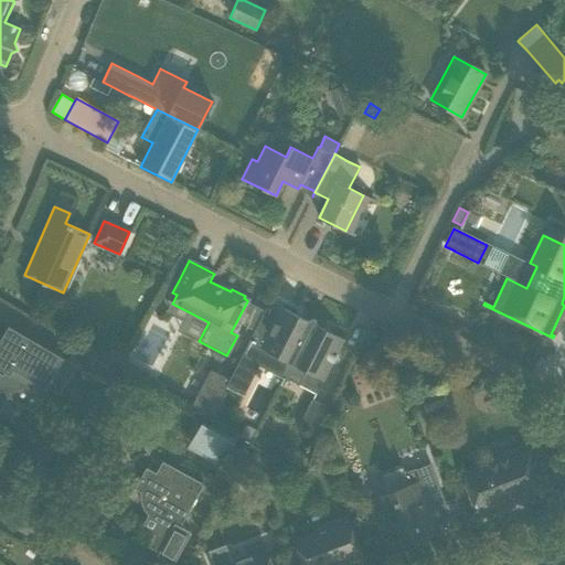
[(247,301),(237,320),(252,327),(260,308),(247,301)]
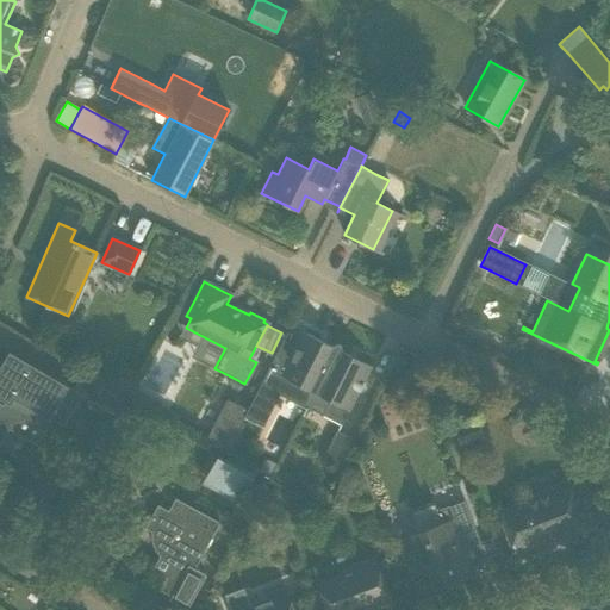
[(282,341),(251,403),(266,410),(275,391),(307,408),(340,344),(338,343),(331,347),(303,332),(296,348),(282,341)]
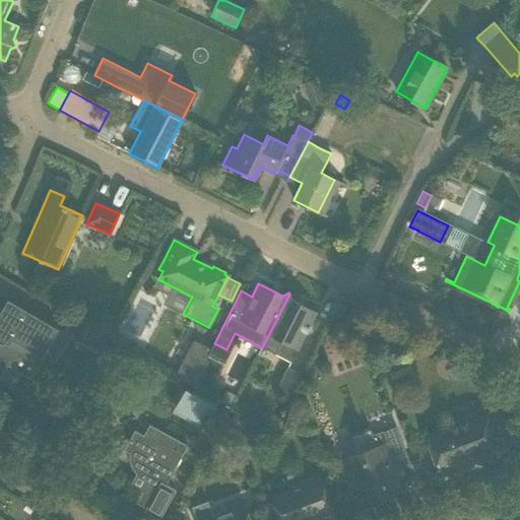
[(289,294),(262,347),(275,353),(281,341),(297,349),(307,330),(316,312),(293,301),(290,294),(289,294)]
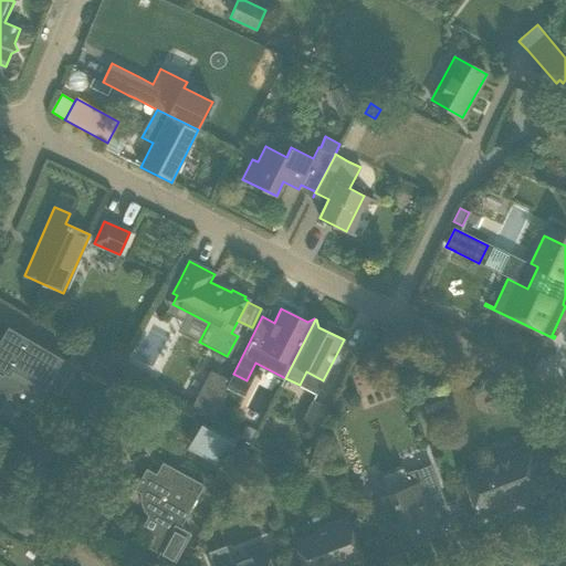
[(0,411),(11,392),(25,388),(41,397),(46,387),(60,394),(75,366),(107,384),(109,379),(125,388),(130,378),(132,376),(77,345),(67,360),(8,326),(0,339),(0,369),(4,373),(2,376),(0,374),(0,411)]
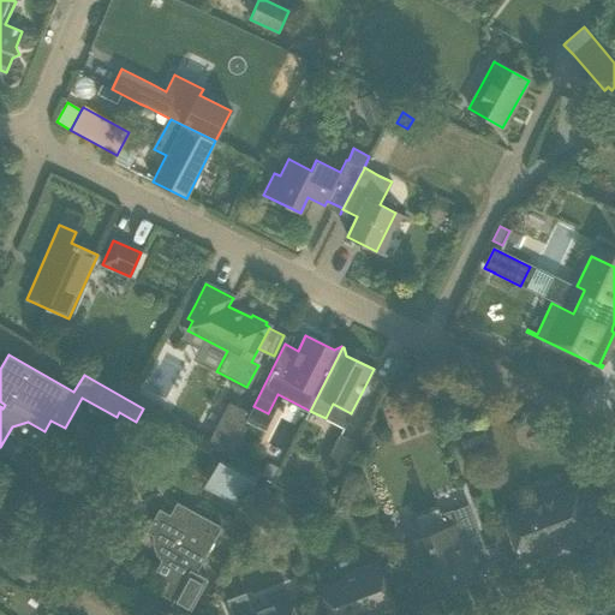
[(138,392),(132,402),(139,406),(143,408),(156,416),(162,405),(138,392)]
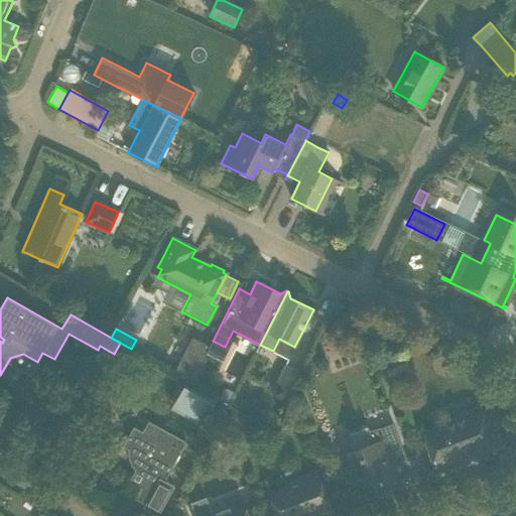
[(177,371),(198,376),(206,344),(185,339),(177,371)]
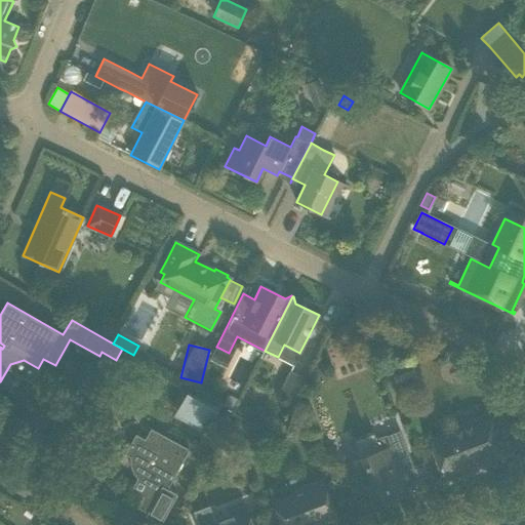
[(116,360),(115,362),(124,367),(125,366),(126,367),(132,357),(130,356),(121,351),(116,360)]
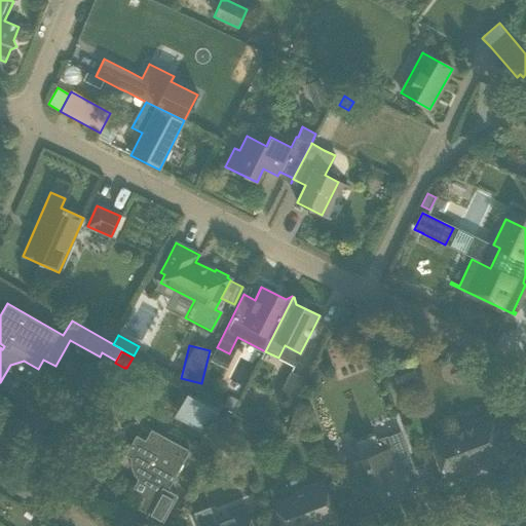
[(290,401),(302,377),(291,372),(278,396),(290,401)]
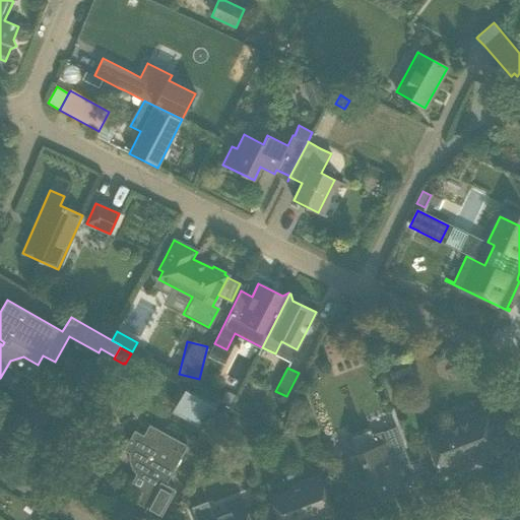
[(226,389),(220,400),(229,405),(235,394),(226,389)]
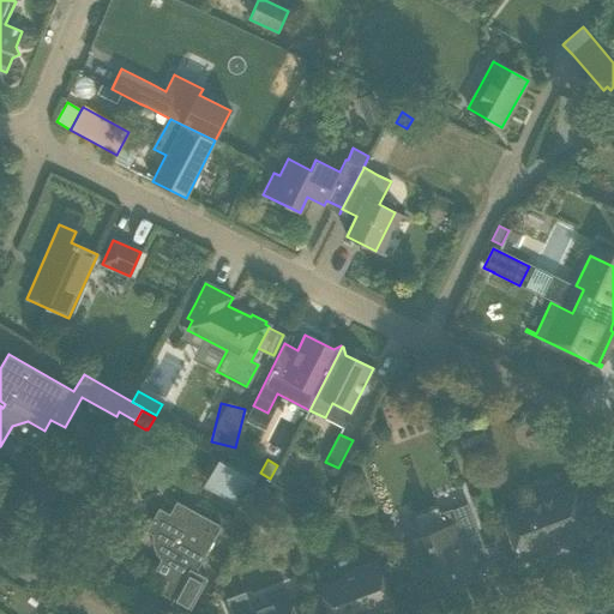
[(238,509),(256,482),(221,461),(203,487),(238,509)]
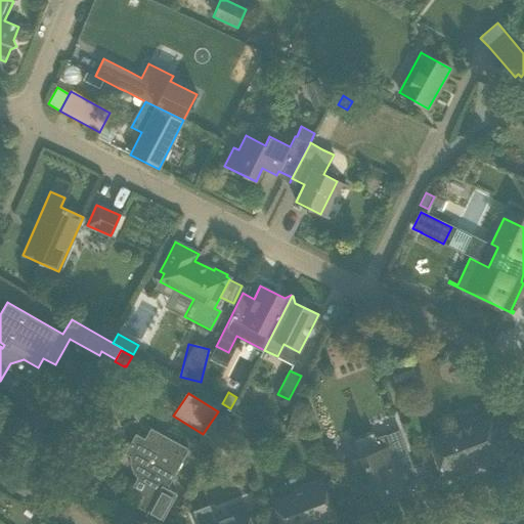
[(430,441),(435,455),(442,475),(483,459),(485,463),(509,454),(492,412),(490,413),(491,417),(473,425),(430,441)]
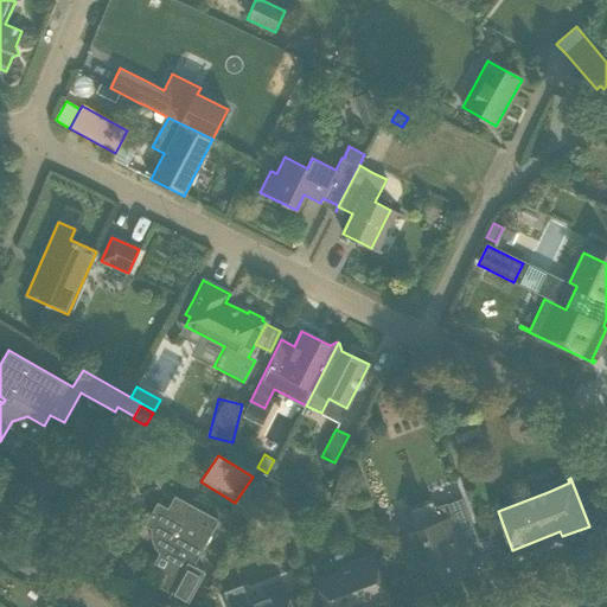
[(184,606),(185,606),(197,587),(205,573),(193,566),(218,521),(174,496),(168,509),(157,503),(155,504),(144,525),(151,529),(151,536),(153,542),(155,548),(159,553),(152,567),(165,574),(158,587),(170,593),(167,598),(184,606)]
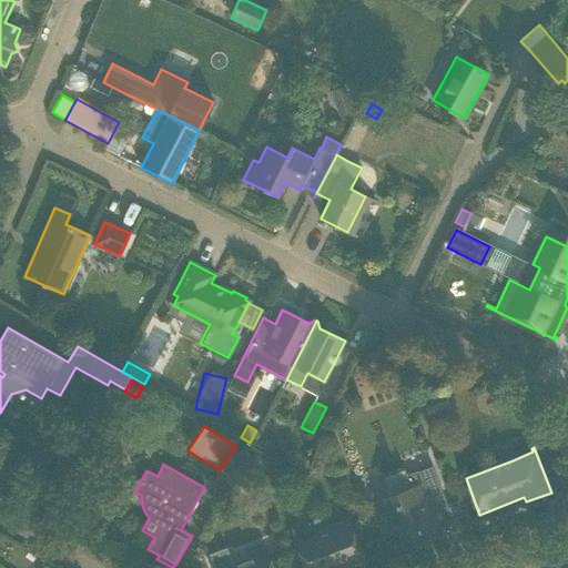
[(385,476),(393,495),(373,503),(377,515),(385,536),(398,530),(405,548),(438,535),(429,511),(447,505),(433,467),(407,477),(404,468),(385,476)]
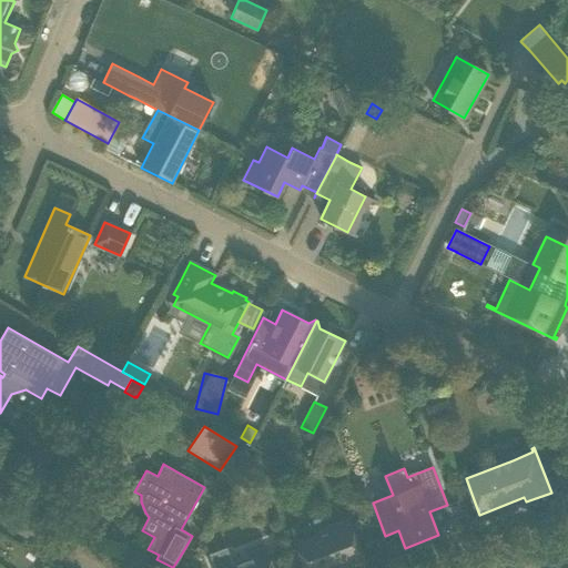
[(256,494),(244,499),(250,515),(262,509),(256,494)]
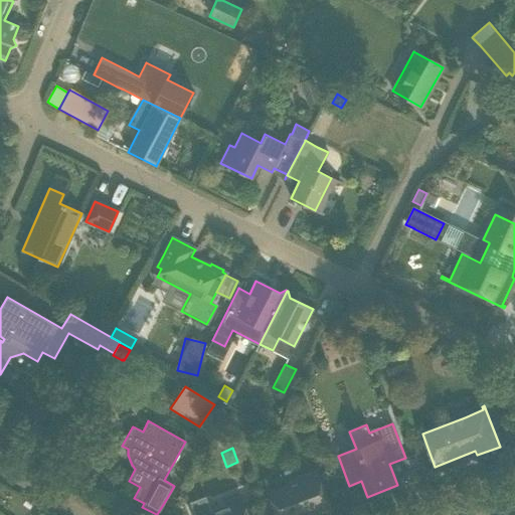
[(269,494),(274,507),(276,514),(307,514),(311,513),(311,514),(318,514),(331,510),(316,472),(290,482),(291,485),(269,494)]
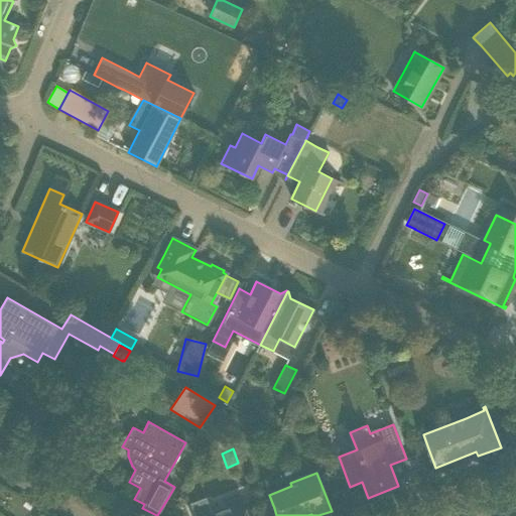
[(247,515),(238,493),(225,499),(229,508),(206,515),(247,515)]
